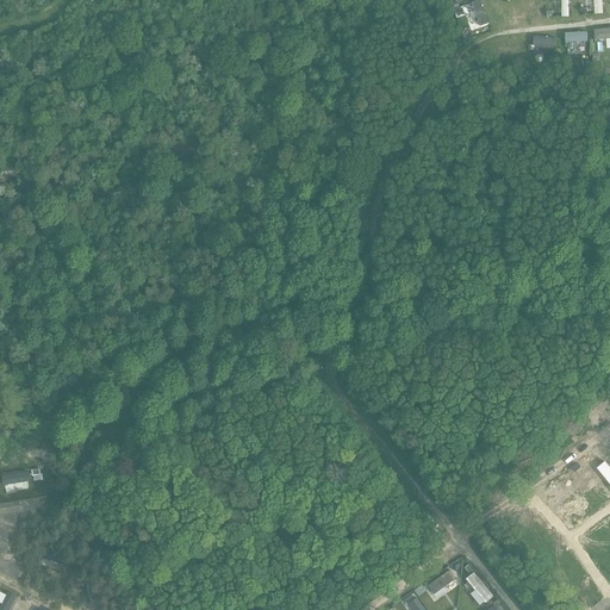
[(471,30),(490,24),(481,0),(475,0),(464,4),(471,30)]
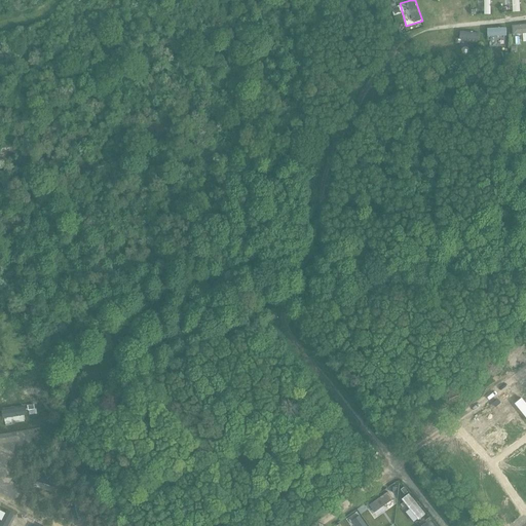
[(491,13),(491,0),(480,0),(481,13),(491,13)]
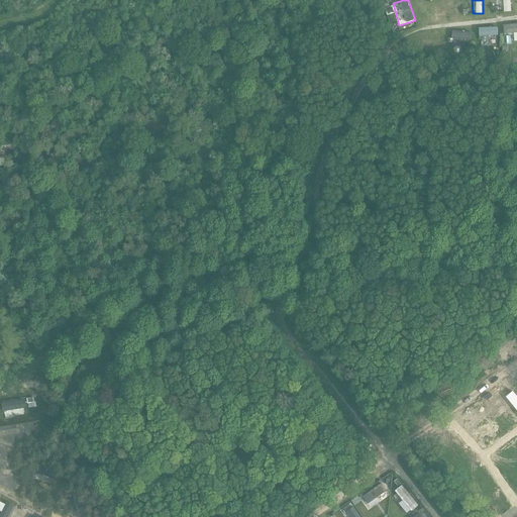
[(503,0),(504,11),(512,11),(511,0),(503,0)]
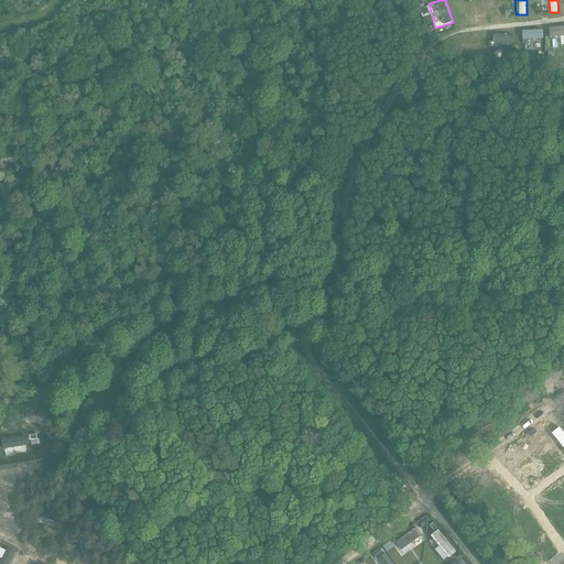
[(562,43),(563,43),(563,24),(550,25),(551,36),(561,35),(562,43)]
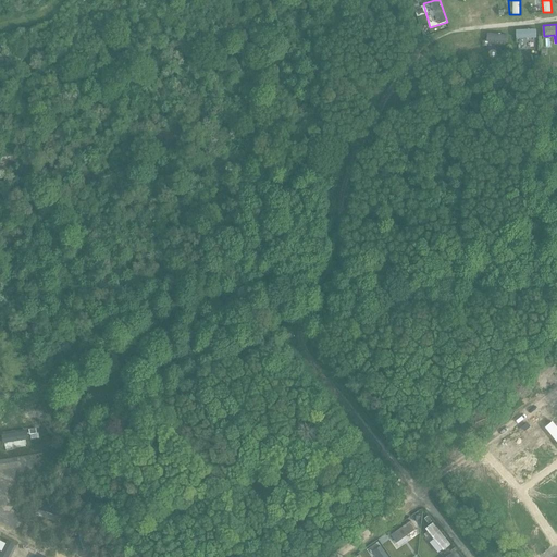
[(517,37),(537,37),(537,27),(517,28),(517,37)]
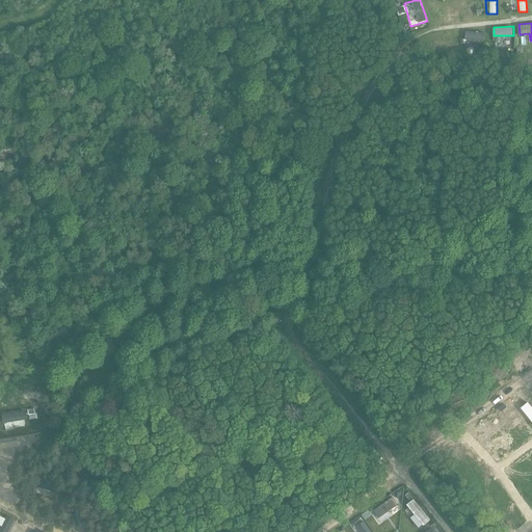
[(466,38),(485,41),(486,31),(466,30),(466,38)]
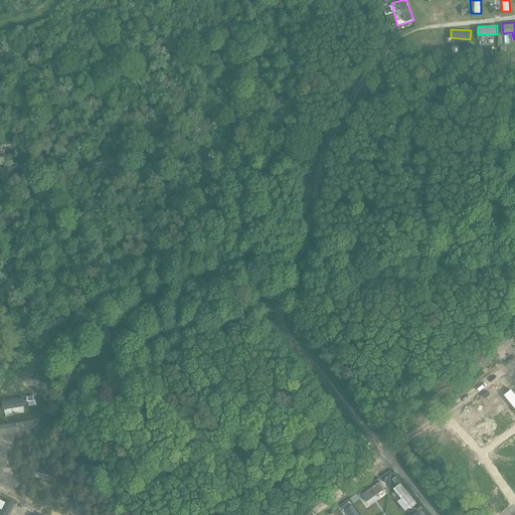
[(1,401),(3,409),(25,405),(24,397),(1,401)]
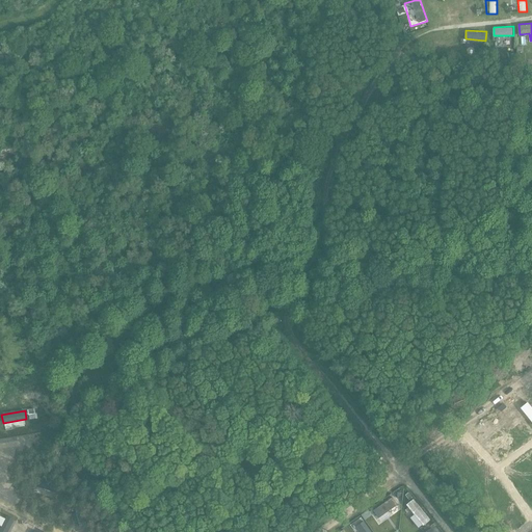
[(7,515),(0,528),(0,531),(7,531),(15,520),(7,515)]
